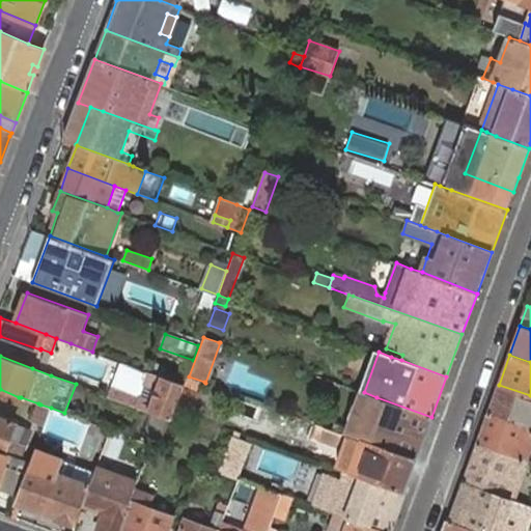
[(184,386),(184,385),(158,374),(144,370),(123,362),(115,387),(113,387),(109,396),(145,410),(148,411),(171,419),(175,408),(176,404),(184,386)]
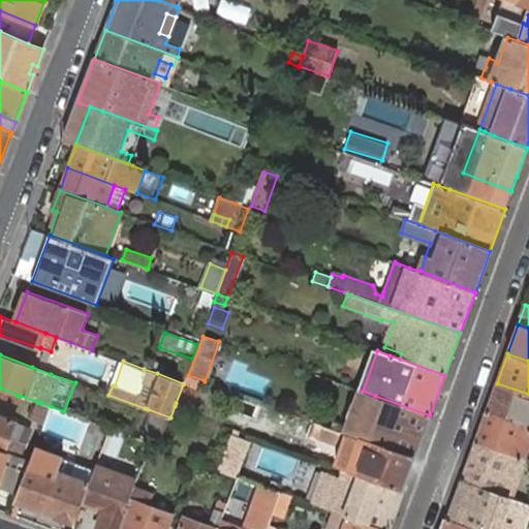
[(528,394),(497,383),(486,412),(528,428),(528,394)]
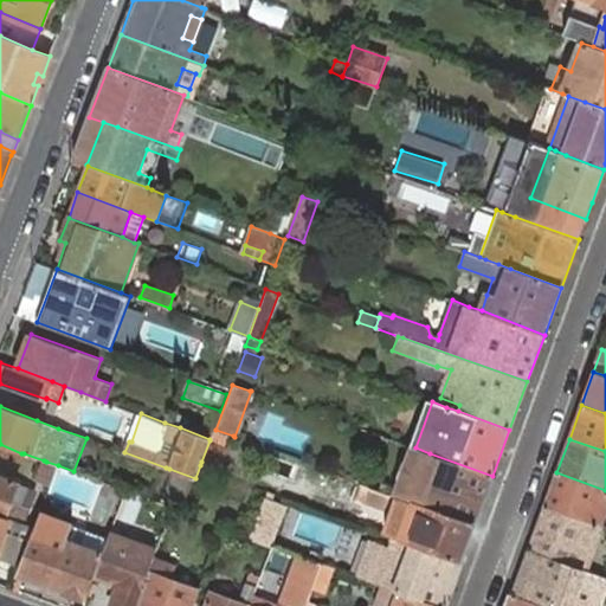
[(227,449),(210,440),(201,462),(220,469),(227,449)]
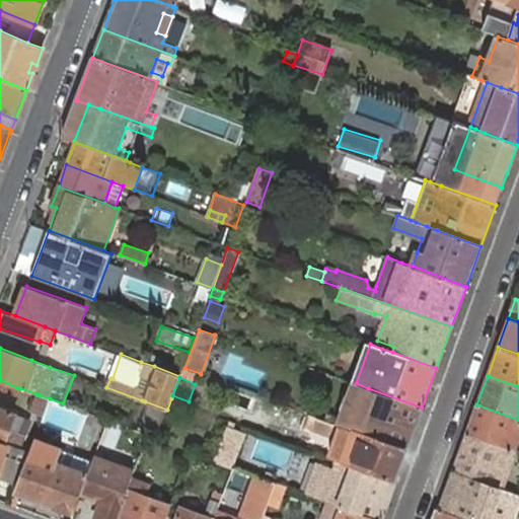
[(406,450),(422,408),(368,388),(356,383),(352,381),(347,396),(344,395),(339,410),(341,410),(346,412),(341,426),(353,430),(406,450)]
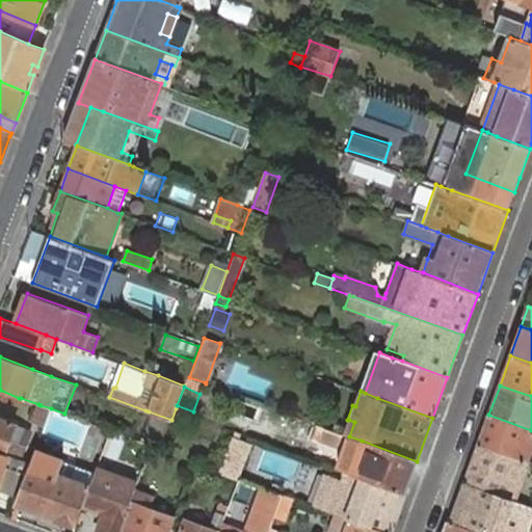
[(45,425),(51,408),(41,405),(34,421),(45,425)]
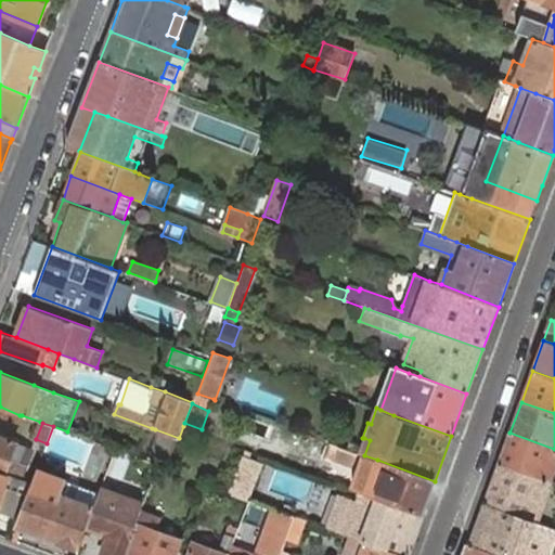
[(166,468),(179,438),(155,429),(142,460),(157,465),(166,468)]
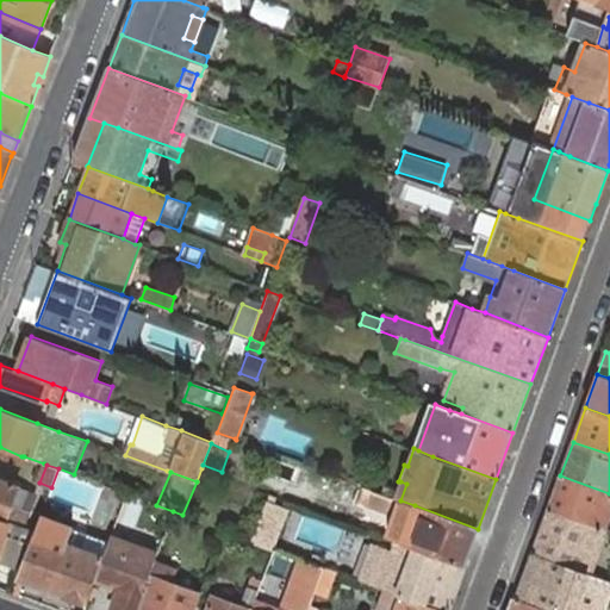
[(609,493),(560,475),(548,509),(602,529),(609,531),(609,493)]
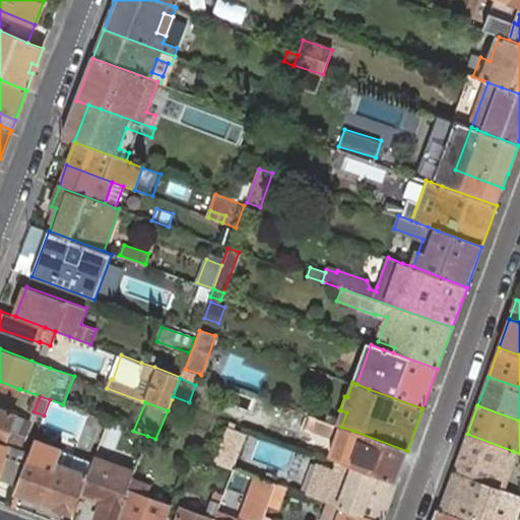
[(16,449),(18,450),(24,435),(17,432),(23,417),(16,415),(0,408),(0,442),(5,445),(8,446),(16,449)]
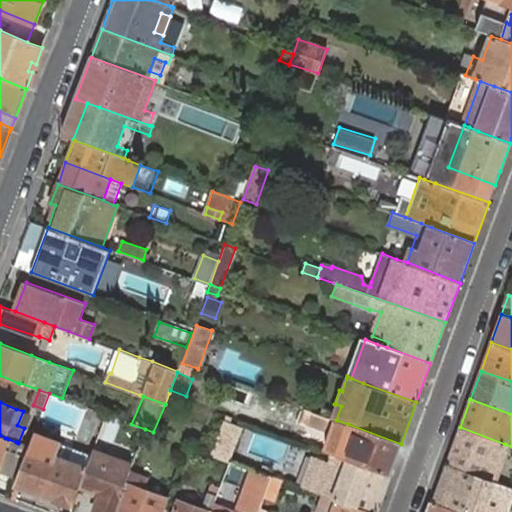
[(341,406),(336,404),(331,418),(336,420),(341,406)]
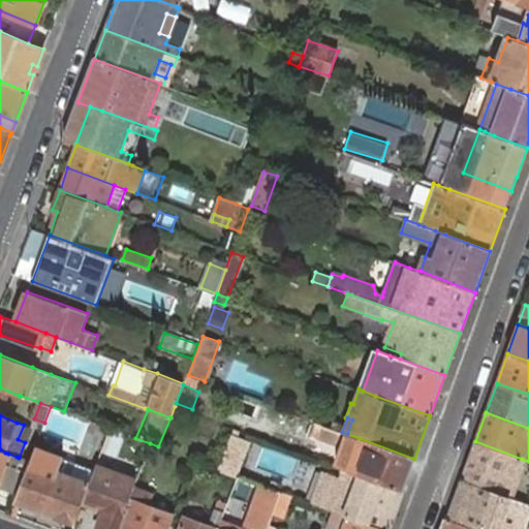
[(318,435),(322,425),(313,422),(309,432),(318,435)]
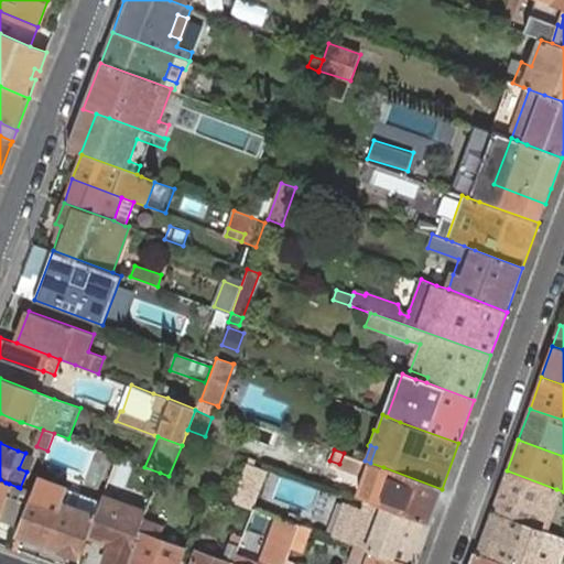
[(429,523),(442,489),(383,467),(370,463),(365,461),(344,453),(339,464),(339,465),(366,475),(358,498),(366,500),(370,502),(429,523)]
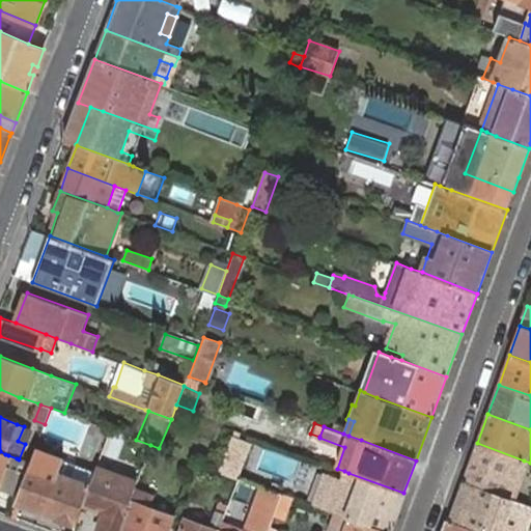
[(234,430),(218,471),(223,472),(235,477),(252,437),(234,430)]
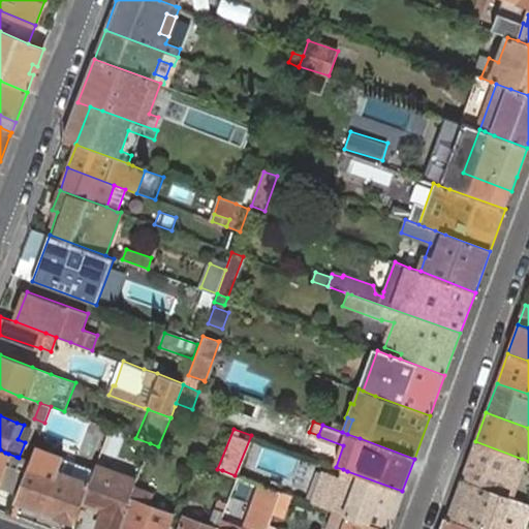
[(475,441),(461,479),(506,497),(508,491),(518,495),(528,463),(528,461),(522,459),(475,441)]
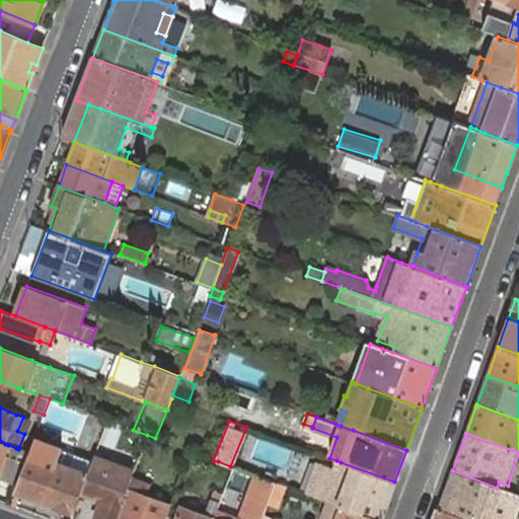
[(258,437),(250,455),(284,469),(291,451),(258,437)]
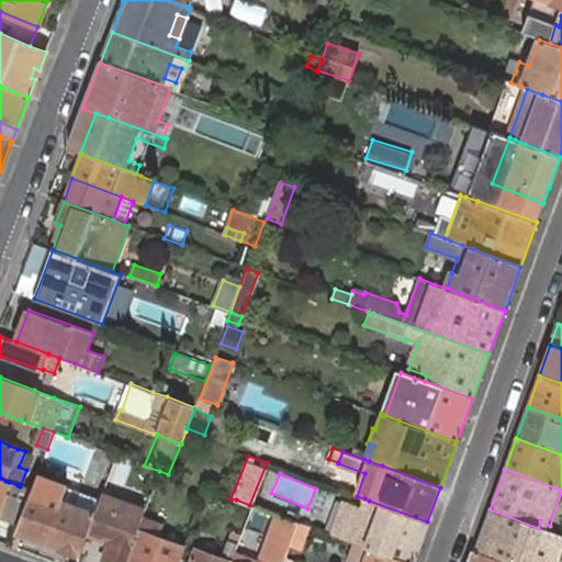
[(0,508),(7,510),(13,496),(18,485),(9,482),(0,504),(0,508)]
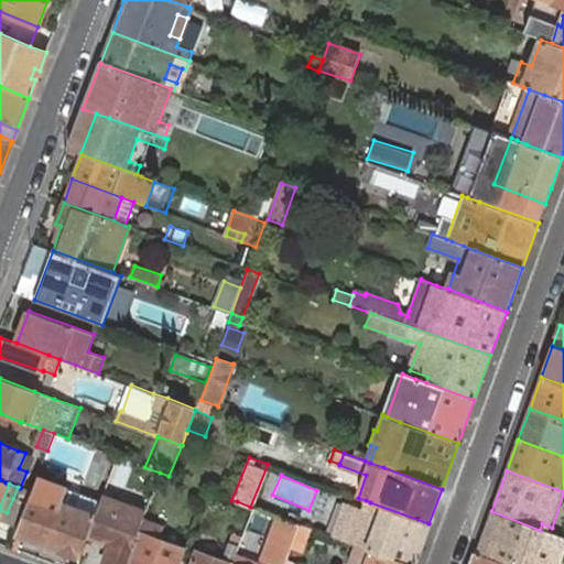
[(13,498),(28,503),(31,492),(20,488),(18,487),(13,498)]
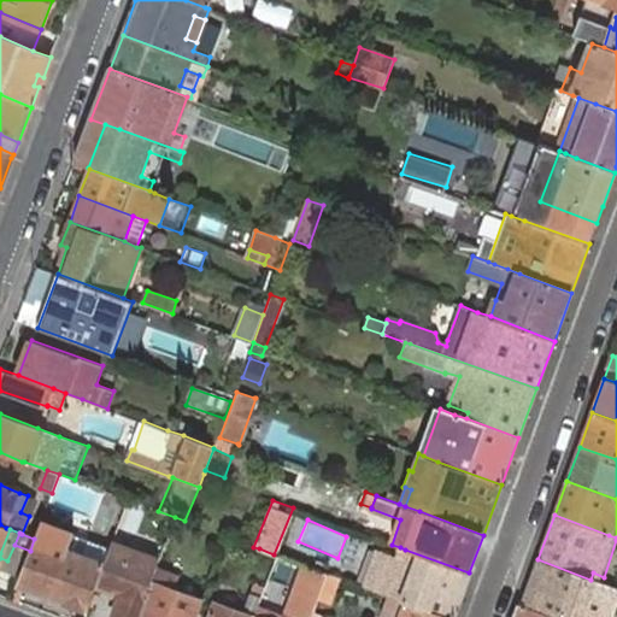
[(17,583),(88,610),(95,589),(95,588),(98,582),(104,564),(107,554),(111,546),(76,533),(64,563),(30,551),(17,583)]
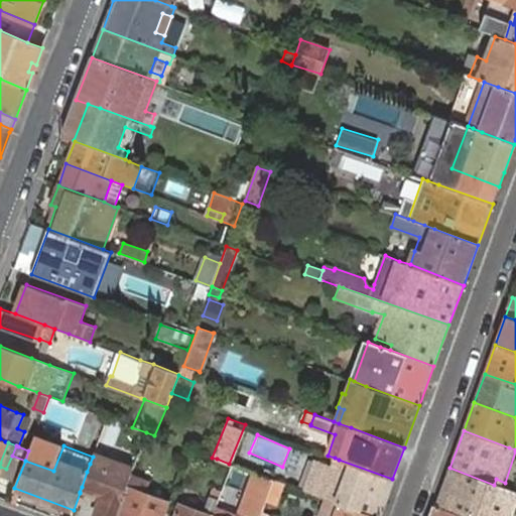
[(94,515),(116,515),(131,476),(134,468),(94,454),(93,456),(93,457),(90,464),(87,472),(82,487),(87,488),(98,492),(96,497),(101,500),(94,515)]
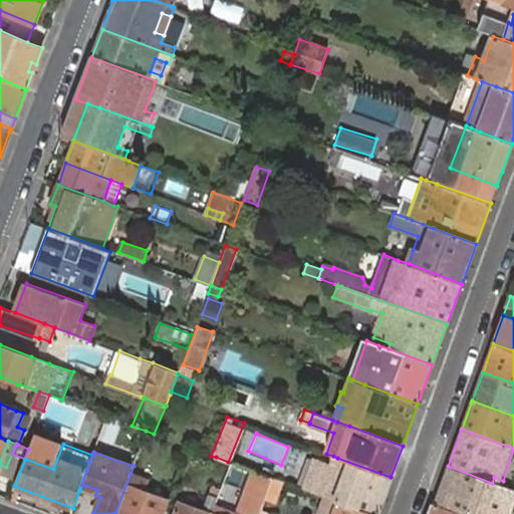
[(369,513),(376,513),(391,477),(337,458),(333,456),(330,465),(316,459),(304,490),(326,498),(335,502),(338,502),(369,513)]
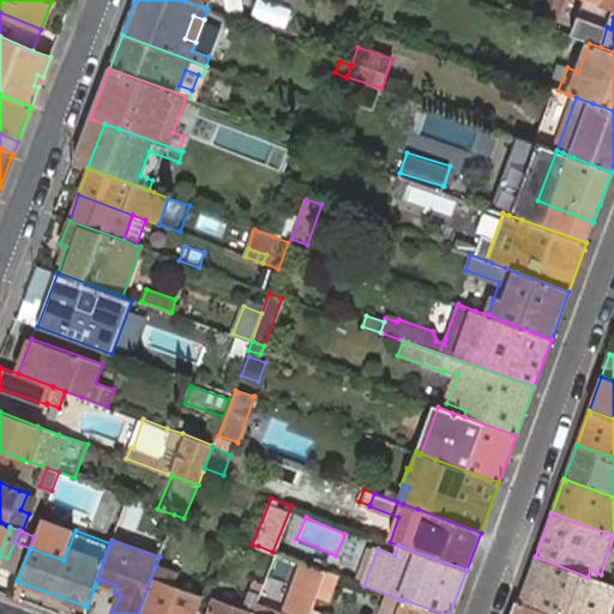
[(326,571),(276,553),(270,570),(269,571),(305,585),(301,594),(315,599),(318,595),(326,571)]
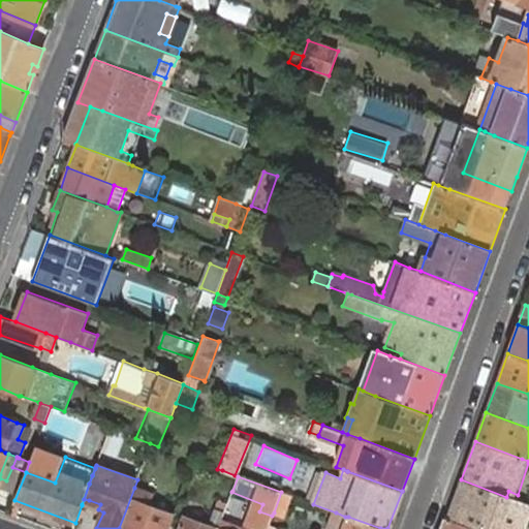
[(472,528),(517,528),(526,503),(506,497),(461,479),(446,519),(472,528)]
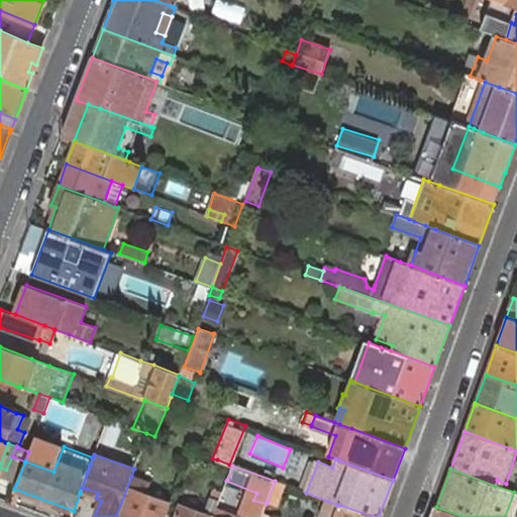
[(165,516),(170,504),(170,502),(128,487),(116,516),(165,516)]
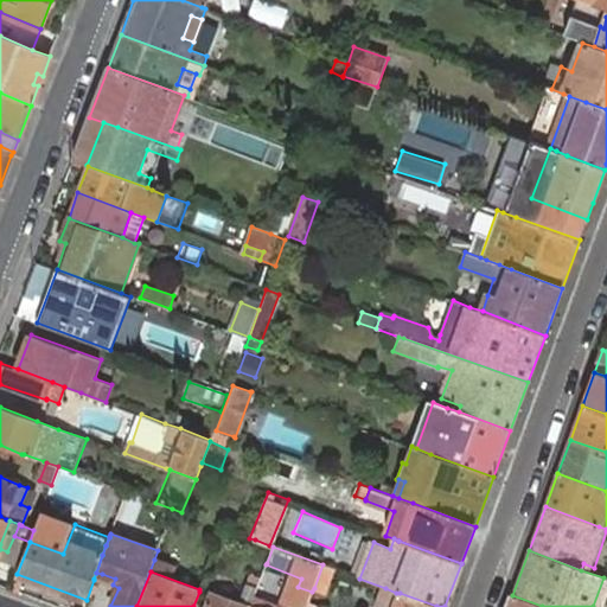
[(94,579),(113,585),(115,579),(102,574),(96,573),(94,579)]
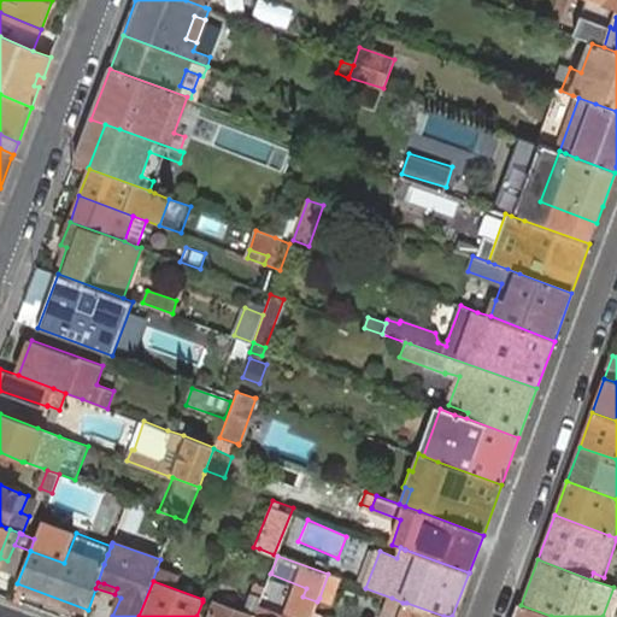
[(276,594),(265,591),(262,599),(262,600),(272,603),(276,594)]
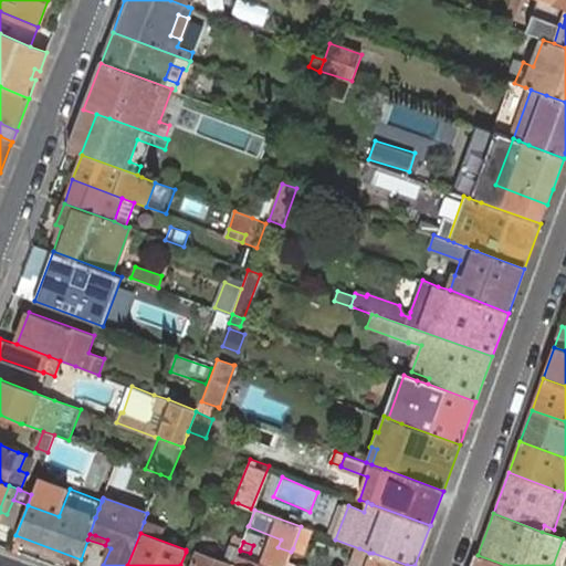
[(192,565),(233,565),(240,549),(230,545),(227,553),(223,563),(205,557),(208,548),(200,546),(192,565)]
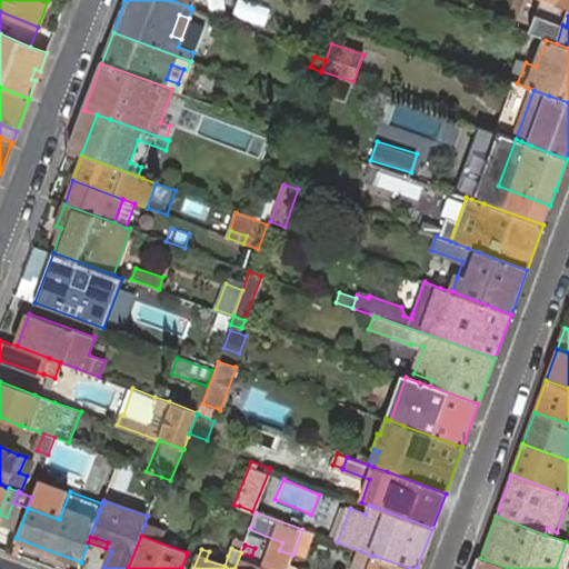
[(210,549),(209,551),(206,560),(225,566),(228,556),(210,549)]
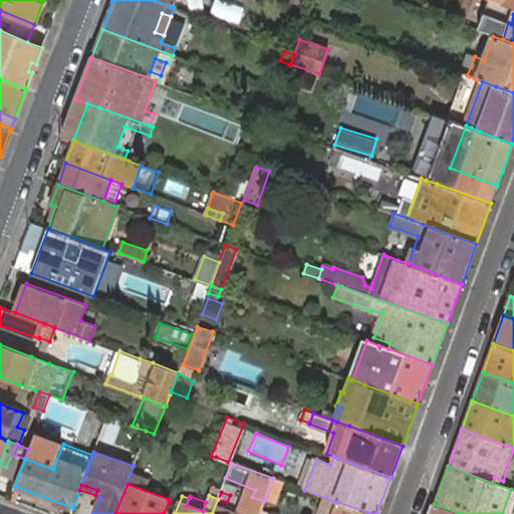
[(369,513),(338,502),(335,502),(326,498),(320,513),(319,513),(369,513)]
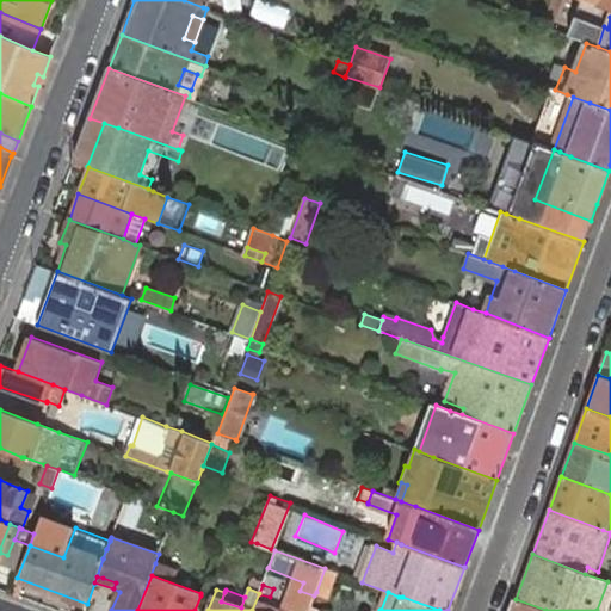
[(252,610),(275,610),(277,605),(261,599),(257,600),(252,610)]
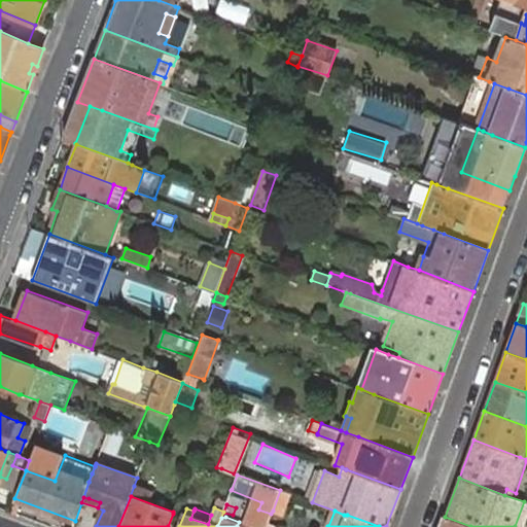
[(470,526),(445,517),(441,526),(470,526)]
